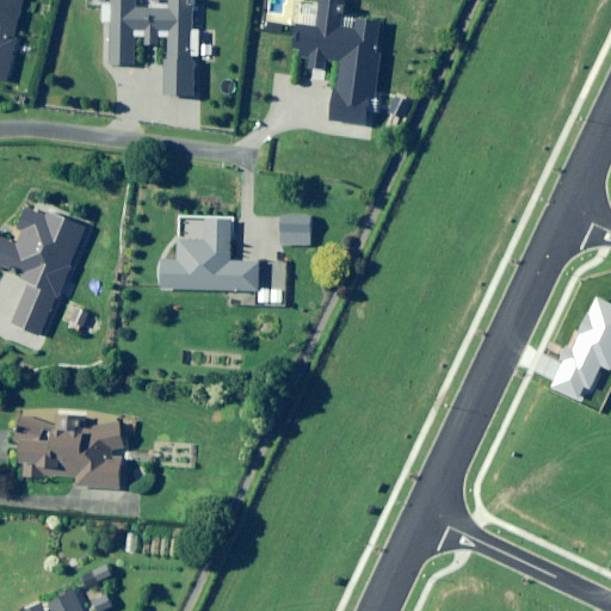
[(26,0),(0,0),(0,81),(8,84),(26,0)]
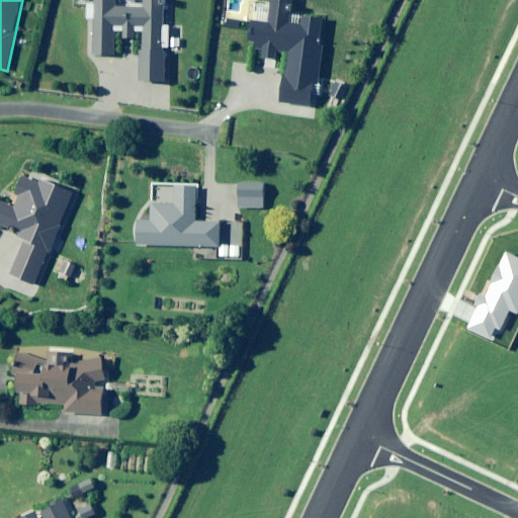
[(117,56),(118,32),(124,32),(124,38),(137,38),(137,31),(144,31),(141,81),(167,82),(169,48),(182,48),(183,26),(172,26),(173,0),(146,0),(146,8),(116,7),(115,0),(96,0),(96,4),(89,4),(89,20),(96,20),(94,55),(117,56)]
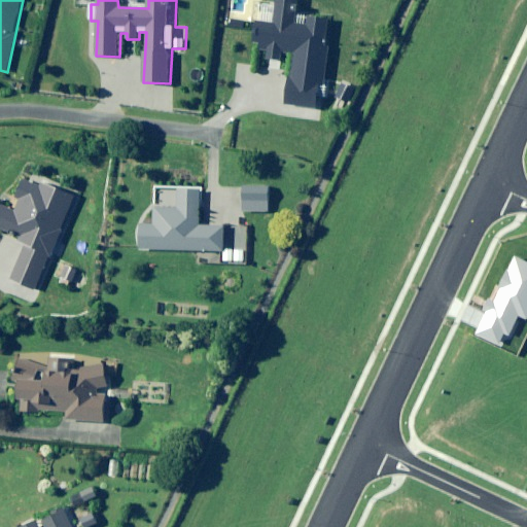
[(319,109),(330,20),(306,16),(293,14),(295,0),(276,0),(273,24),(254,21),(251,47),(262,48),(261,56),(279,58),(280,50),(291,53),(284,104),(319,109)]
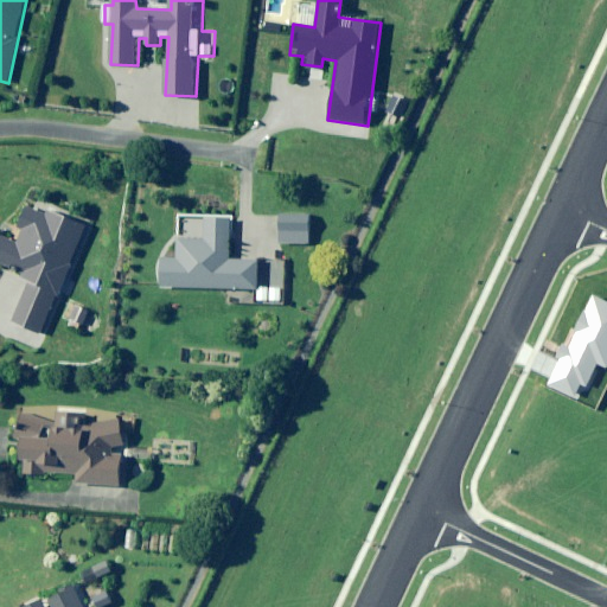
[(40,333),(85,227),(51,212),(49,217),(24,206),(16,224),(25,228),(18,243),(0,236),(0,263),(30,276),(11,321),(40,333)]
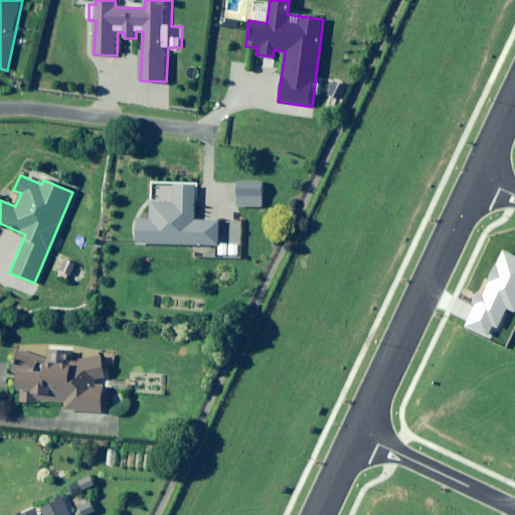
[(198,184),(153,182),(151,219),(139,219),(138,244),(220,247),(221,221),(197,220),(198,184)]
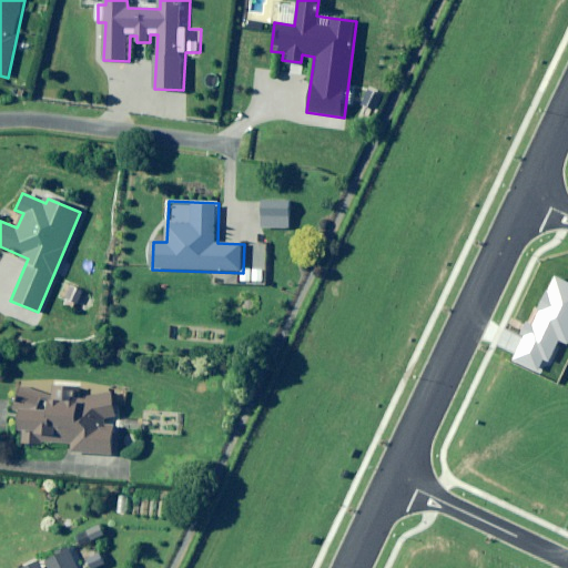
[(288,202),(261,201),(260,227),(287,229),(288,202)]
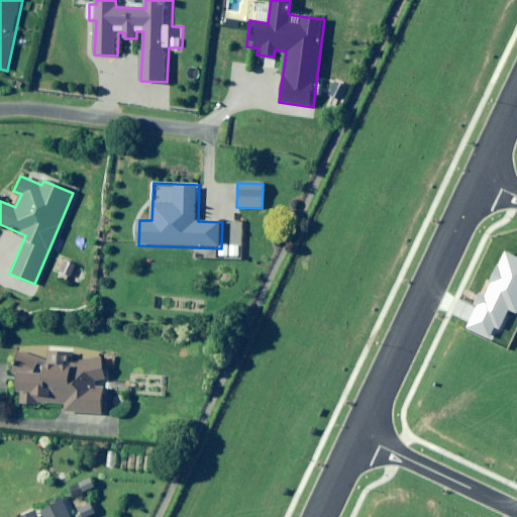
[(516,315),(516,254),(504,249),(483,294),(481,293),(476,305),(478,306),(467,328),(492,340),(497,329),(500,330),(508,311),(516,315)]
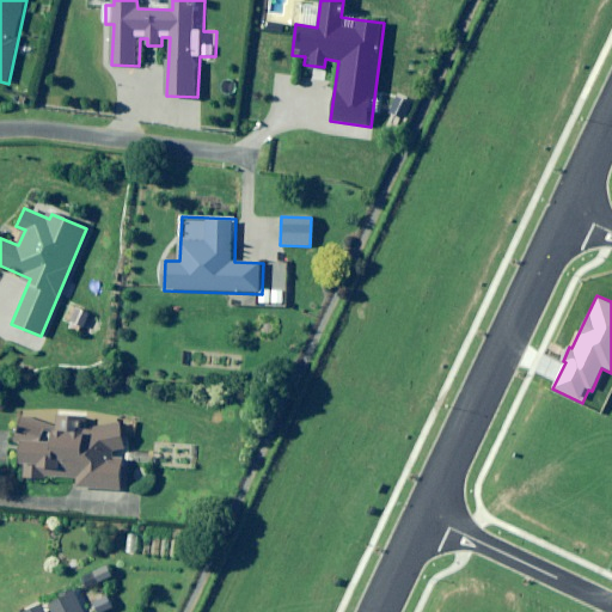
[(117,412),(22,410),(20,434),(23,434),(22,481),(77,482),(77,489),(127,490),(128,458),(117,457),(117,445),(128,446),(128,435),(134,435),(134,423),(117,423),(117,412)]
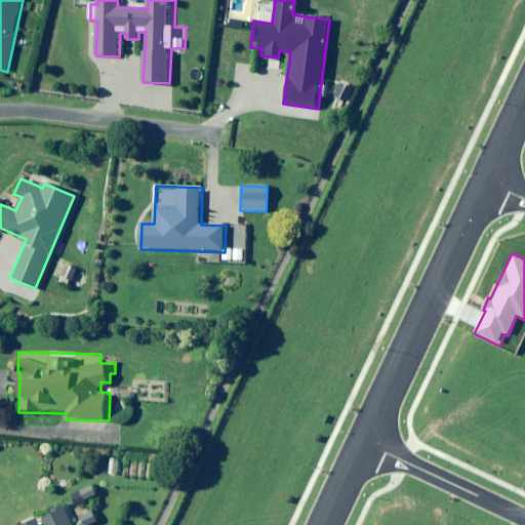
[(71,524),(62,507),(42,517),(46,524),(38,524),(36,520),(25,524),(71,524)]
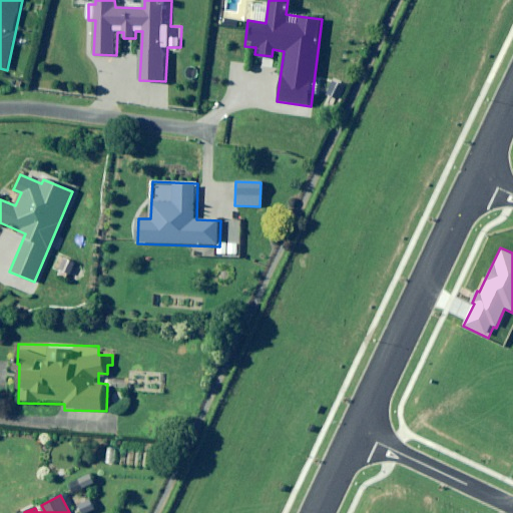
All buildings are outlined.
